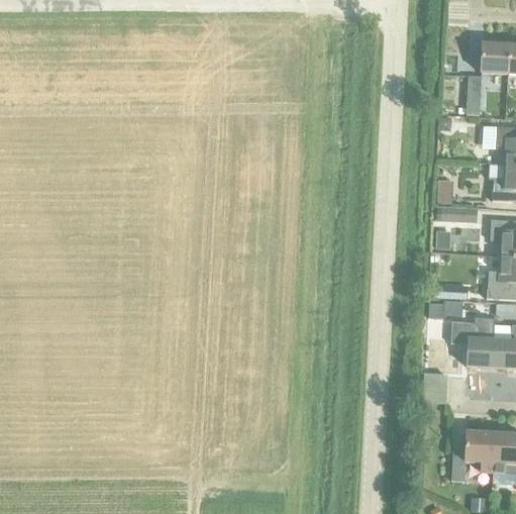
[(481,72),(508,73),(509,44),(482,42),(481,72)]
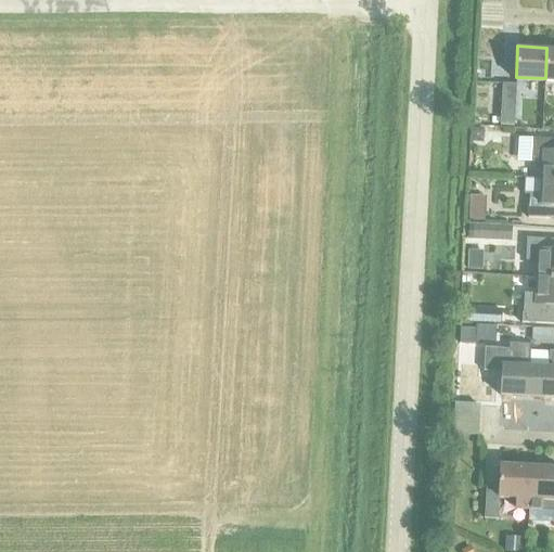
[(503,81),(501,108),(501,123),(514,123),(517,81),(503,81)]
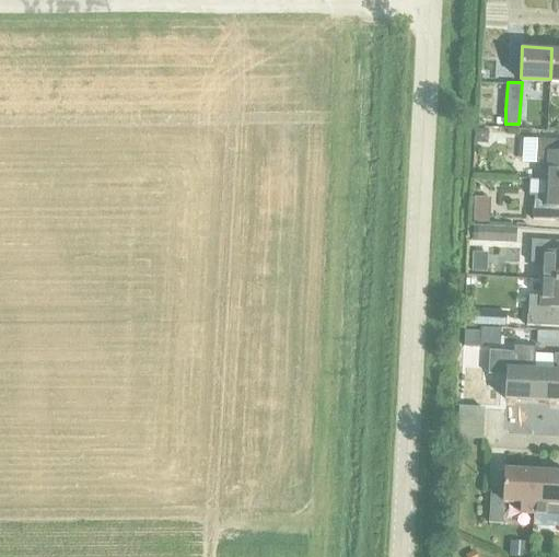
[(548,161),(547,177),(558,177),(558,138),(537,137),(535,160),(548,161)]
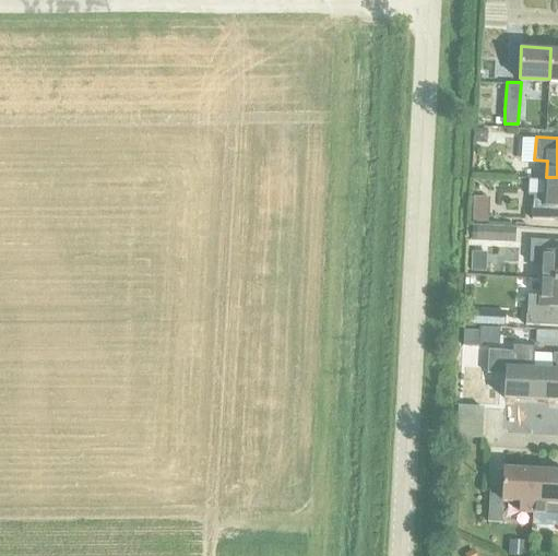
[(557,177),(546,177),(545,194),(533,193),(532,216),(557,217),(557,177)]
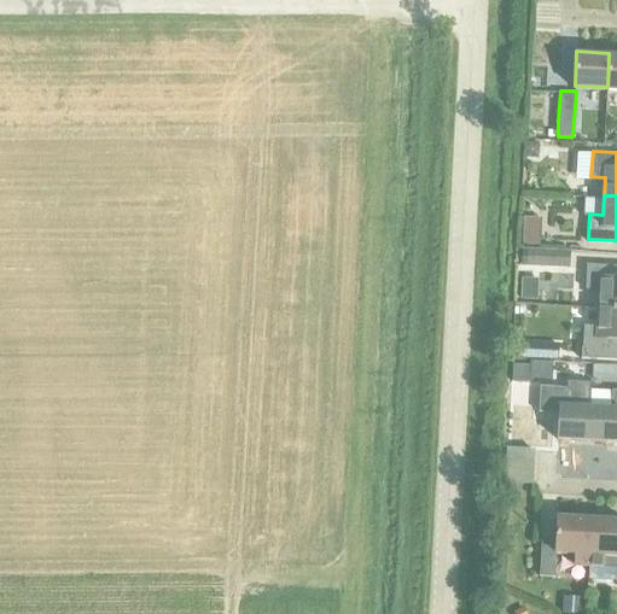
[(545,209),(525,209),(525,237),(545,237),(545,209)]
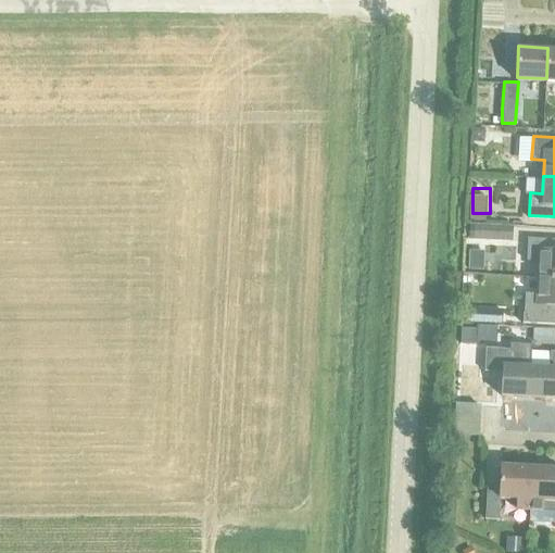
[(470,237),(511,239),(511,225),(470,223),(470,237)]
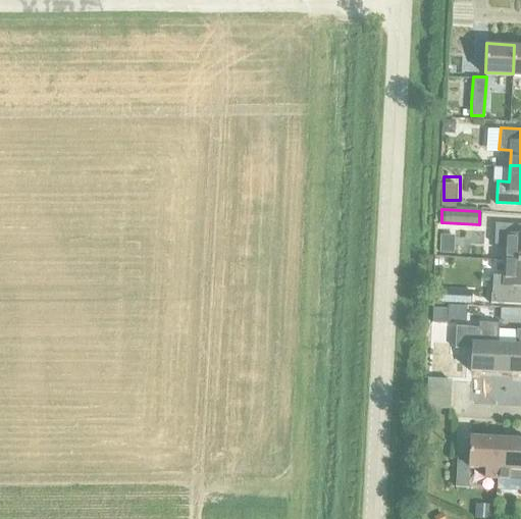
[(507,244),(506,258),(520,259),(520,222),(496,222),(495,243),(507,244)]
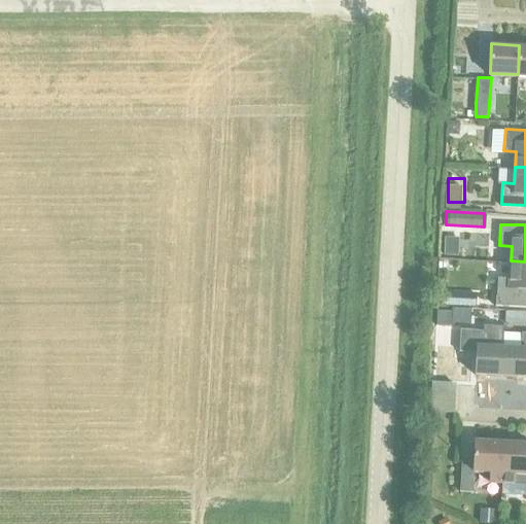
[(525,262),(511,260),(510,277),(498,276),(496,304),(525,305),(525,262)]
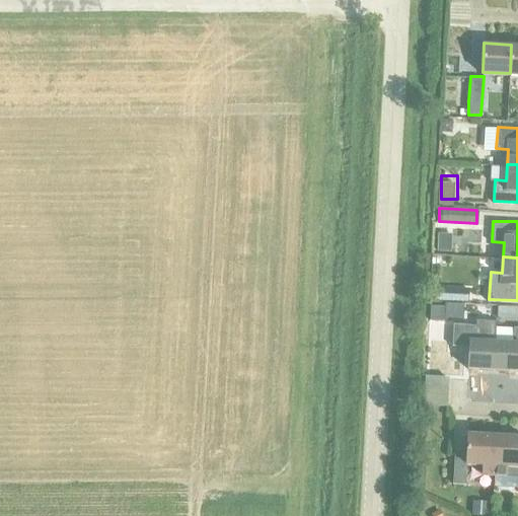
[(434,286),(433,299),(468,301),(469,287),(434,286)]
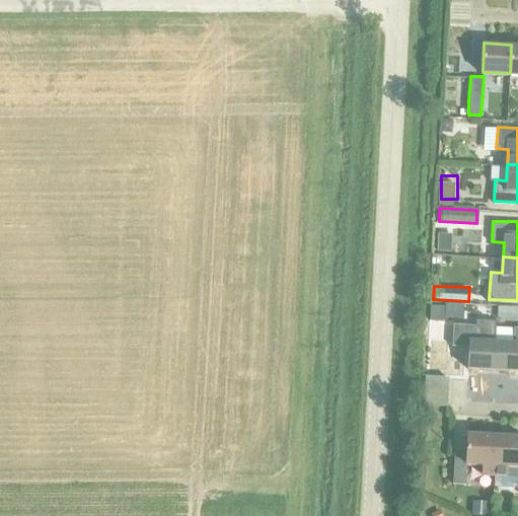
[(459,315),(460,304),(431,303),(430,320),(449,321),(449,315),(459,315)]
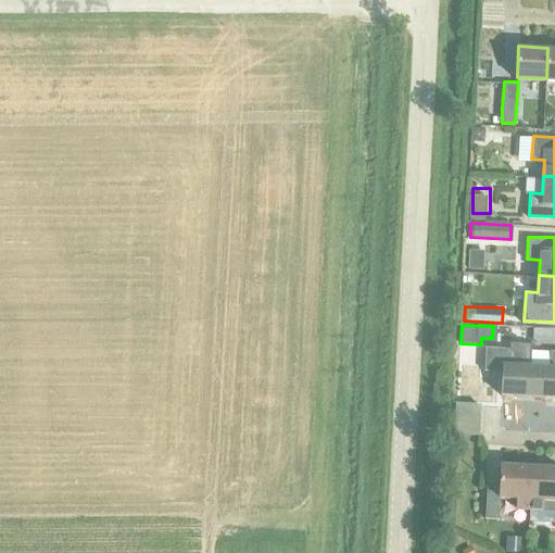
[(502,393),(529,394),(530,366),(511,365),(512,348),(487,346),(486,368),(503,369),(502,393)]
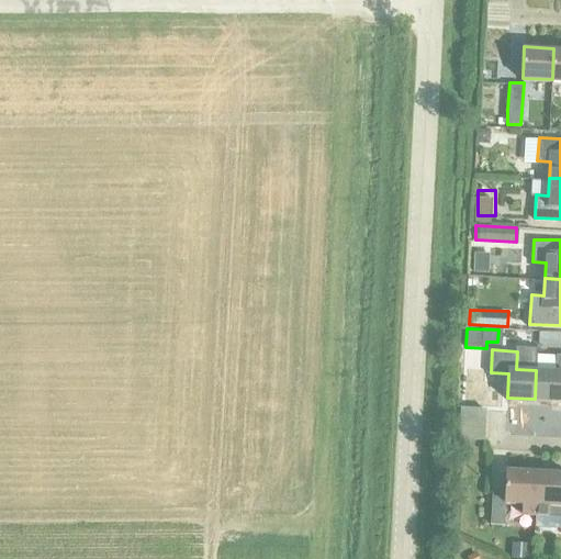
[(536,370),(535,399),(560,400),(560,354),(557,354),(556,371),(536,370)]
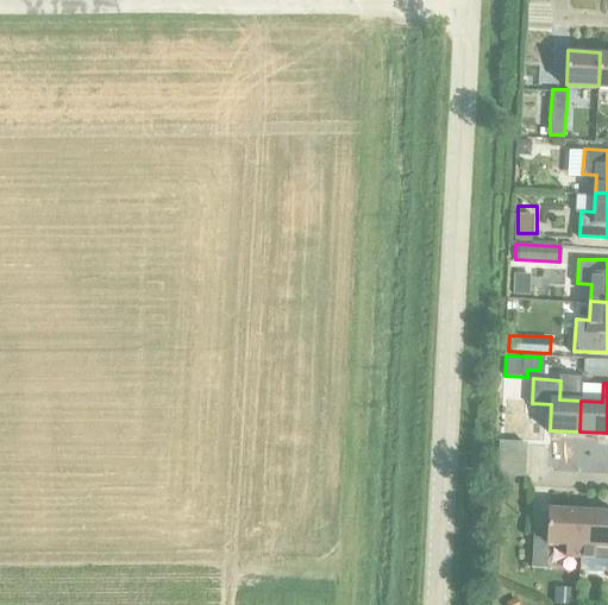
[(528,461),(528,435),(506,435),(506,461),(528,461)]
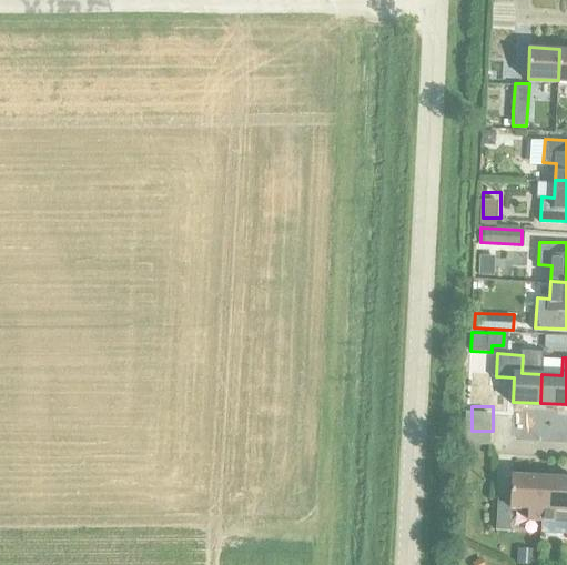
[(528,520),(542,520),(544,476),(514,474),(513,496),(498,495),(496,527),(510,528),(512,507),(529,508),(528,520)]
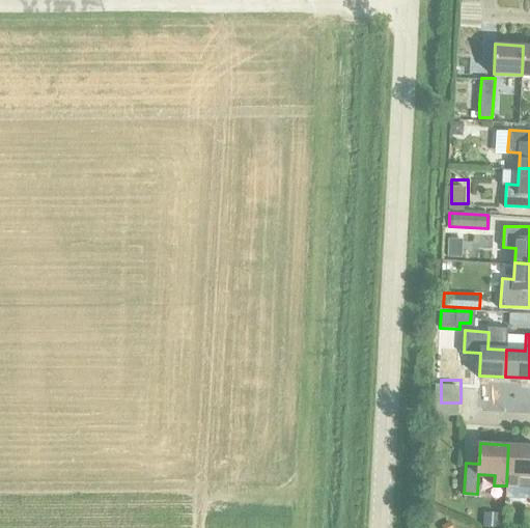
[(506,485),(506,496),(529,497),(529,445),(508,445),(506,485)]
